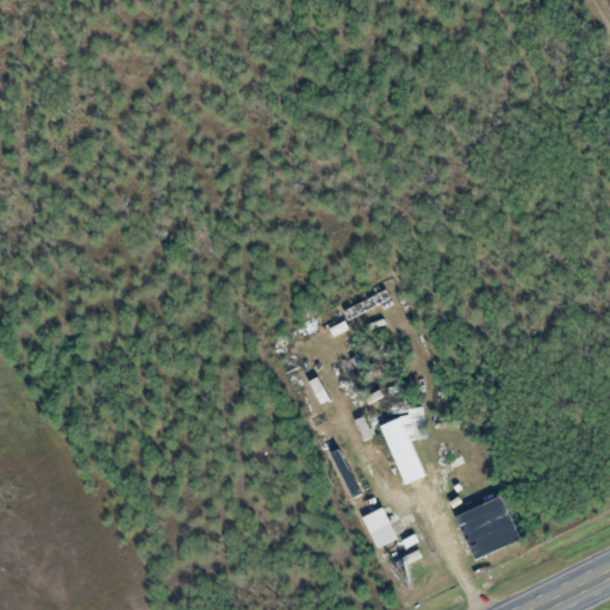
[(387,299),(384,292),(372,297),(375,305),(387,299)]
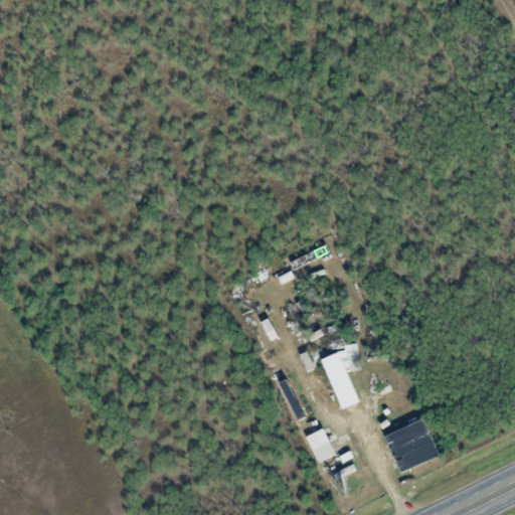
[(248,321),(263,350),(280,342),(266,311),(248,321)]
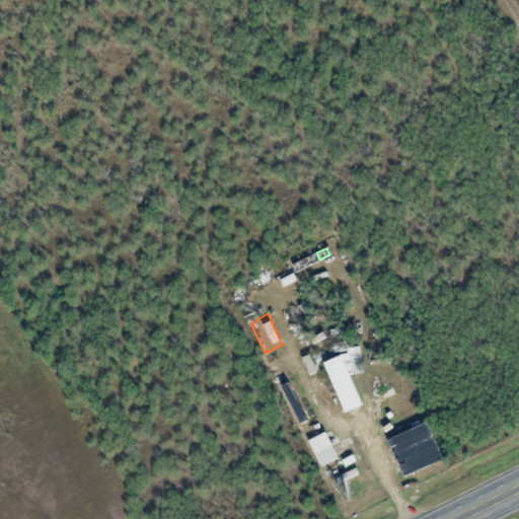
[(359,405),(348,376),(366,369),(357,347),(346,351),(347,353),(322,362),(341,413),(359,405)]
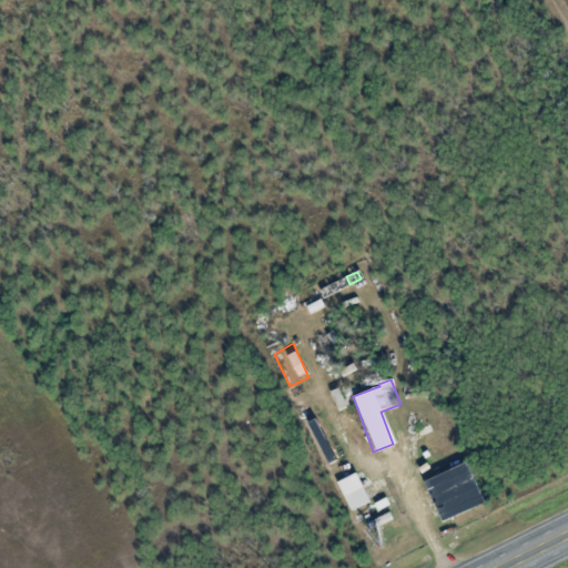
[(331,386),(338,407),(345,405),(337,384),(331,386)]
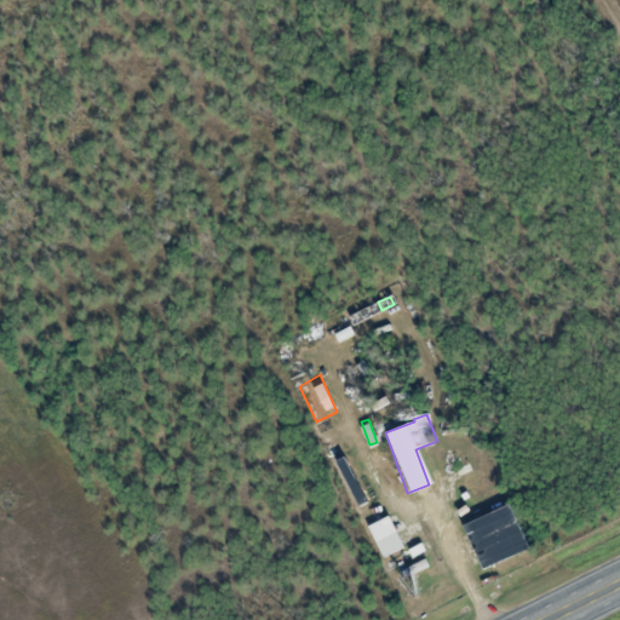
[(446,469),(451,480),(458,476),(452,465),(446,469)]
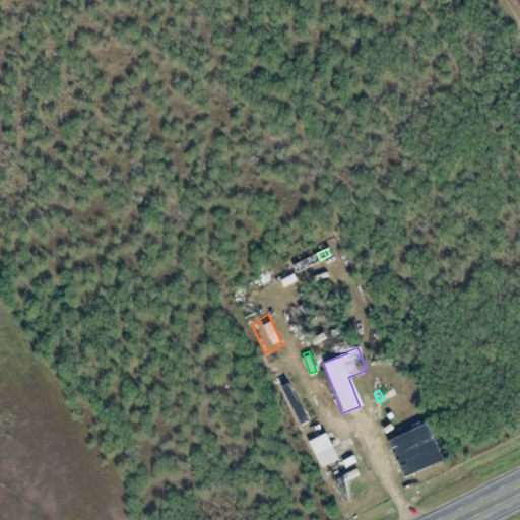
[(368,400),(374,415),(379,413),(373,398),(368,400)]
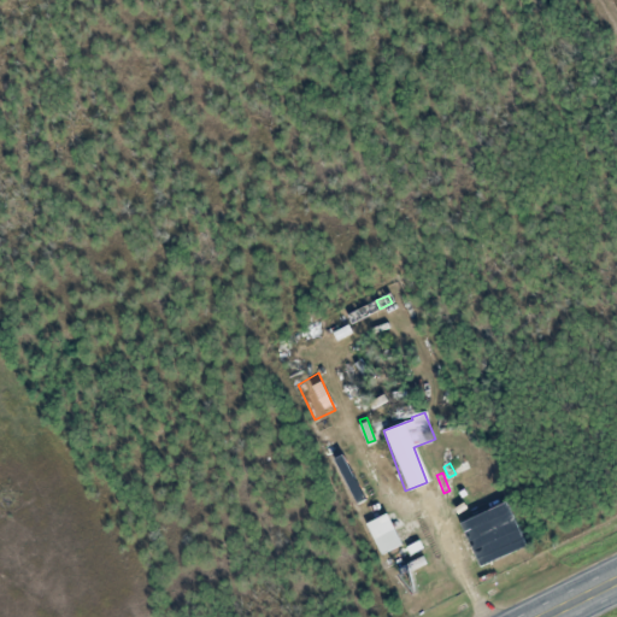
[(477,507),(487,527),(510,517),(500,497),(477,507)]
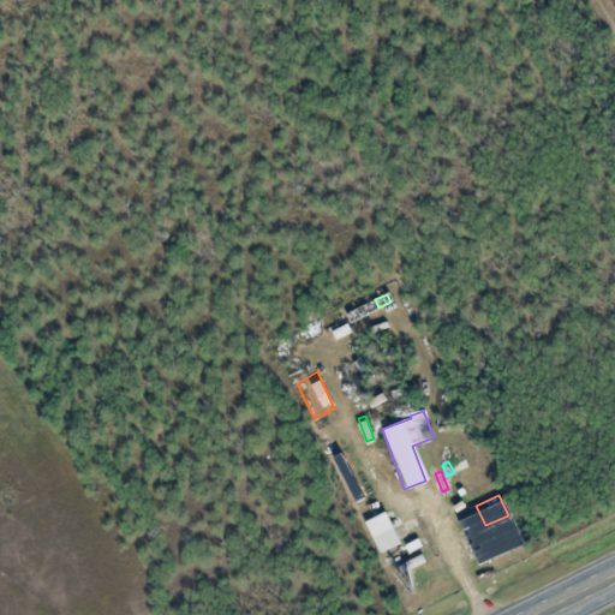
[(366,518),(383,551),(404,541),(387,507),(366,518)]
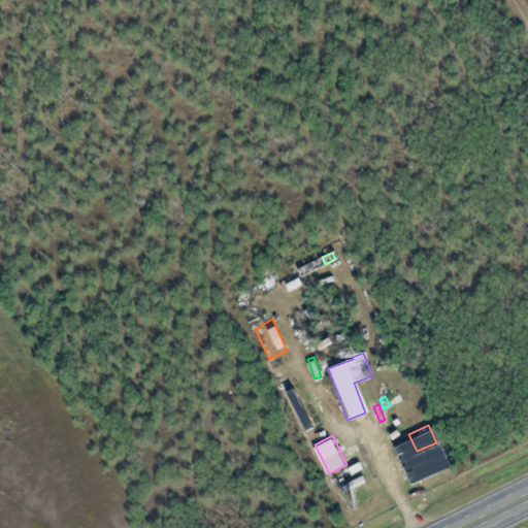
[(417,466),(426,486),(440,477),(431,459),(417,466)]
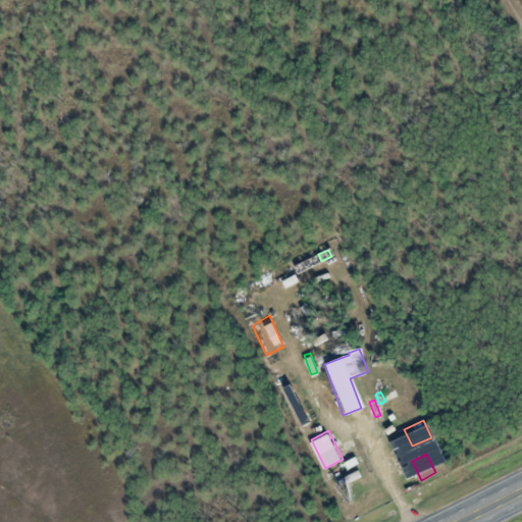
[(318,478),(322,485),(364,462),(359,455),(318,478)]
